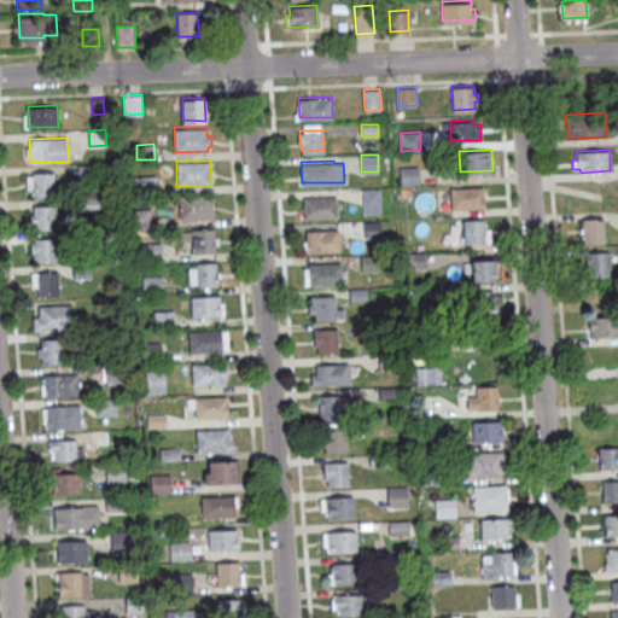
[(77,165),(79,178),(95,176),(94,165),(77,165)]
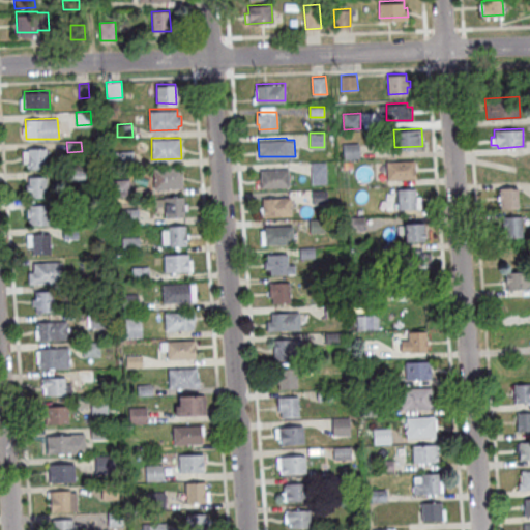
[(343,143),(344,158),(359,157),(357,142),(343,143)]
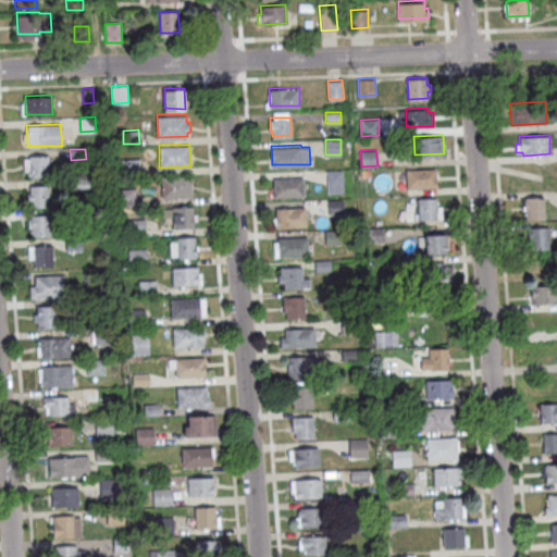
[(28,155),(49,155),(50,175),(31,176),(29,171),(24,171),(23,158),(28,157),(28,155)]
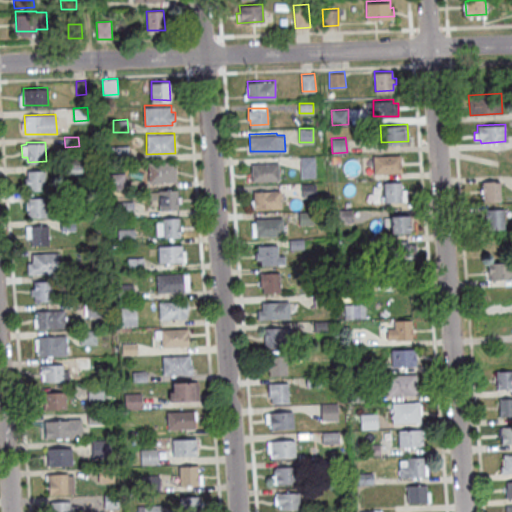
[(111,145),(129,145),(129,157),(111,158),(111,145)]
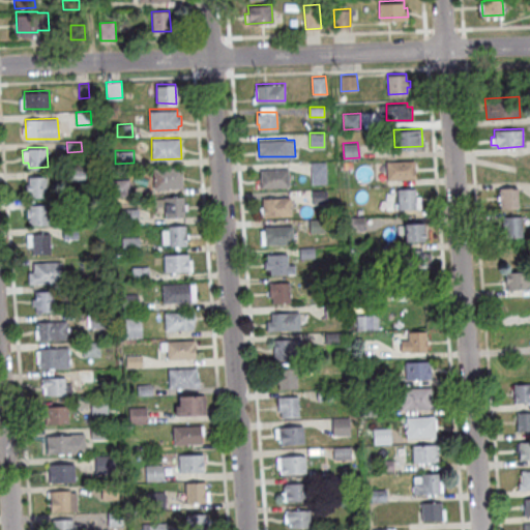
[(386,160),(387,179),(416,177),(415,159),(386,160)]
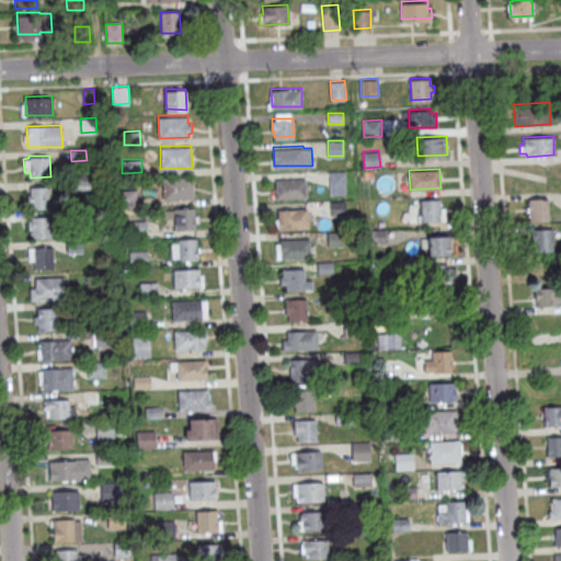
[(329,171),(330,194),(346,194),(345,171),(329,171)]
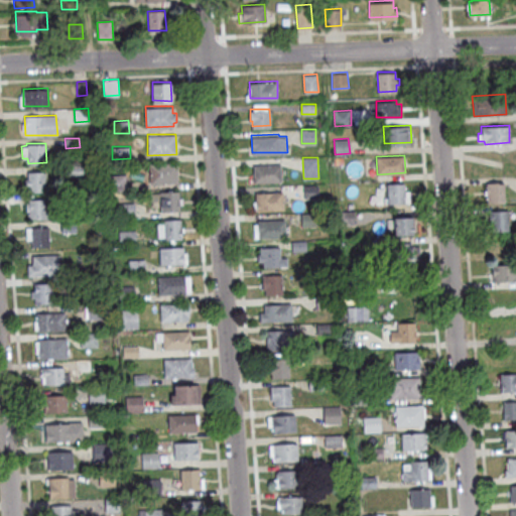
[(149,162),(150,182),(177,181),(177,161),(149,162)]
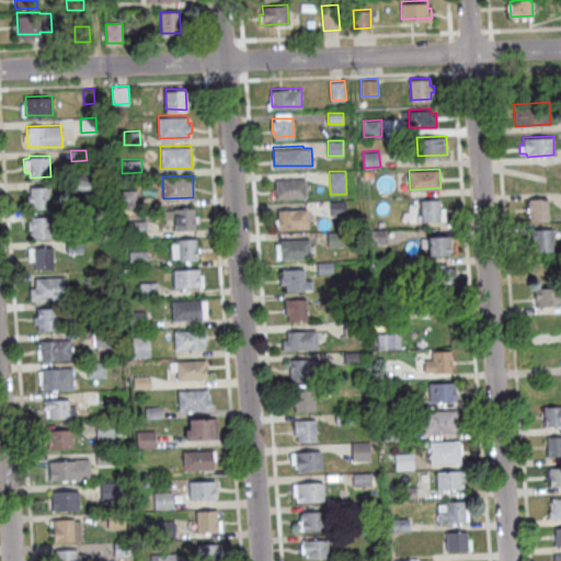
[(275,178),(276,196),(306,196),(305,178),(275,178)]
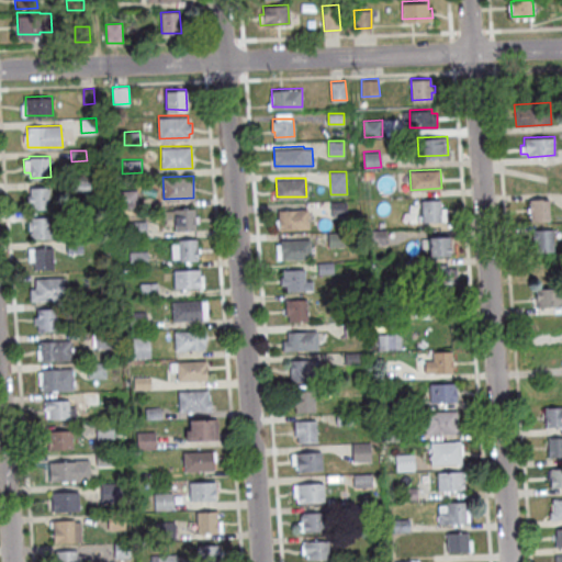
[(72,180),(74,191),(90,190),(90,179),(72,180)]
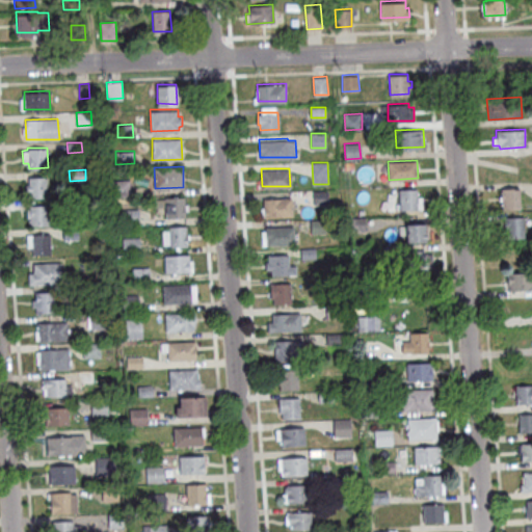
[(29,177),(46,177),(47,196),(29,196),(29,177)]
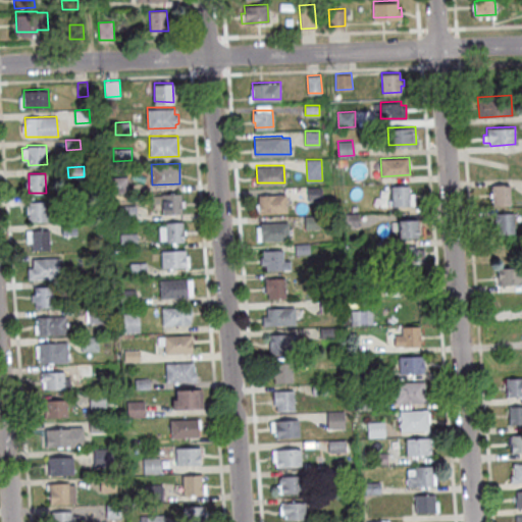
[(110,177),(127,176),(127,192),(111,192),(110,177)]
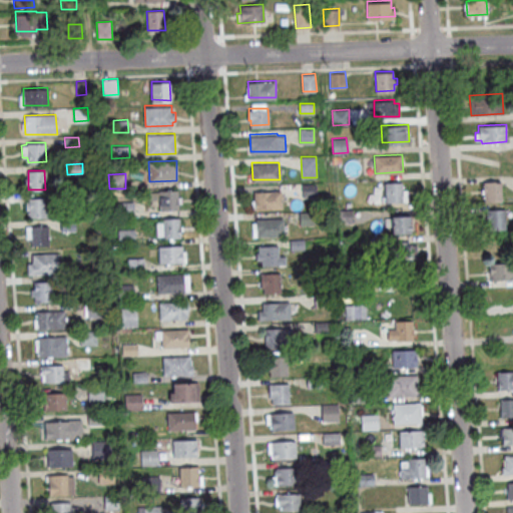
[(483,181),(483,200),(501,199),(500,180),(483,181)]
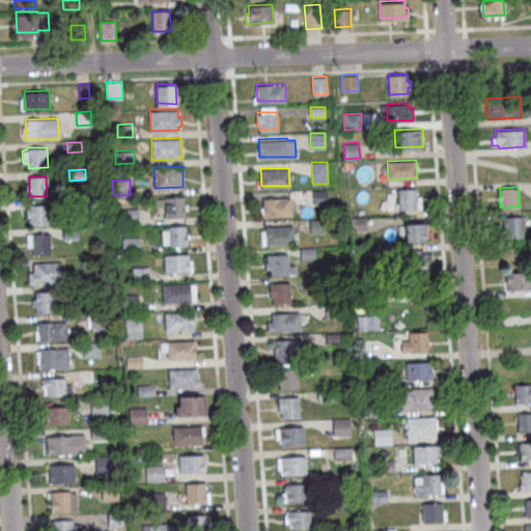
[(398,188),(398,207),(422,207),(421,196),(416,196),(416,188),(398,188)]
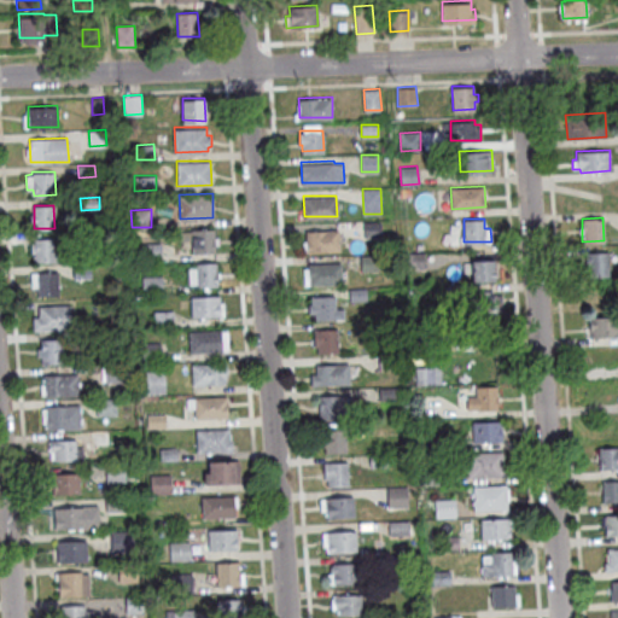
[(365,221),(365,238),(382,237),(382,221),(365,221)]
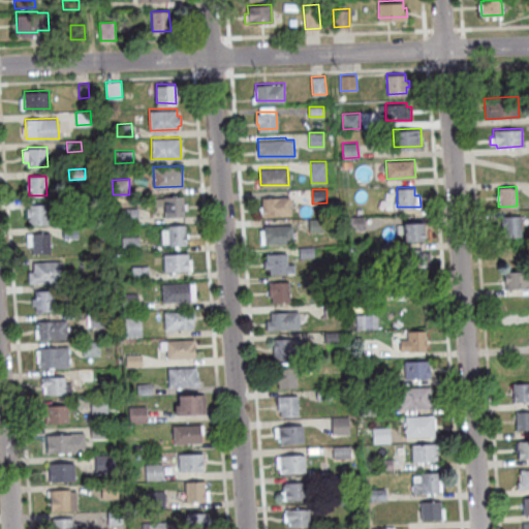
[(164,195),(183,194),(184,215),(165,215),(164,195)]
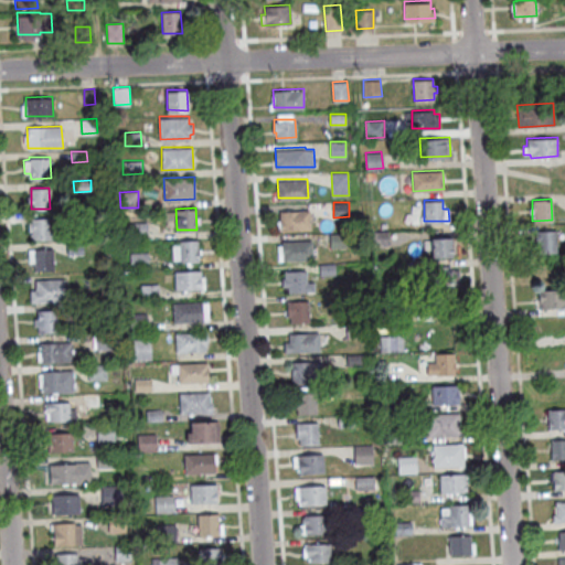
[(279,210),(280,228),(310,228),(310,209),(279,210)]
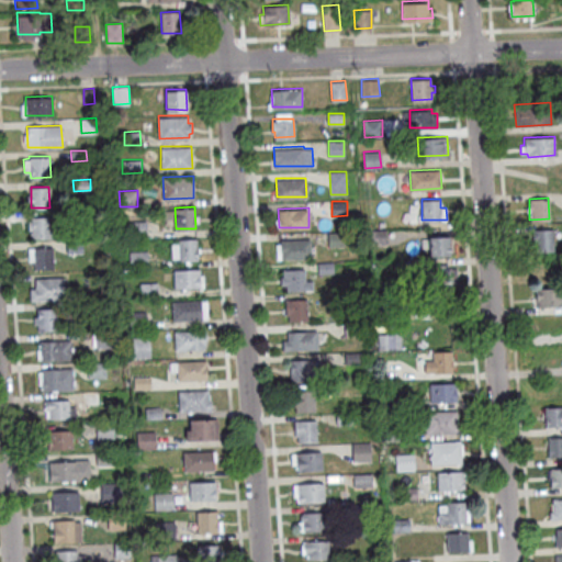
[(31,216),(51,215),(52,237),(31,237),(31,216)]
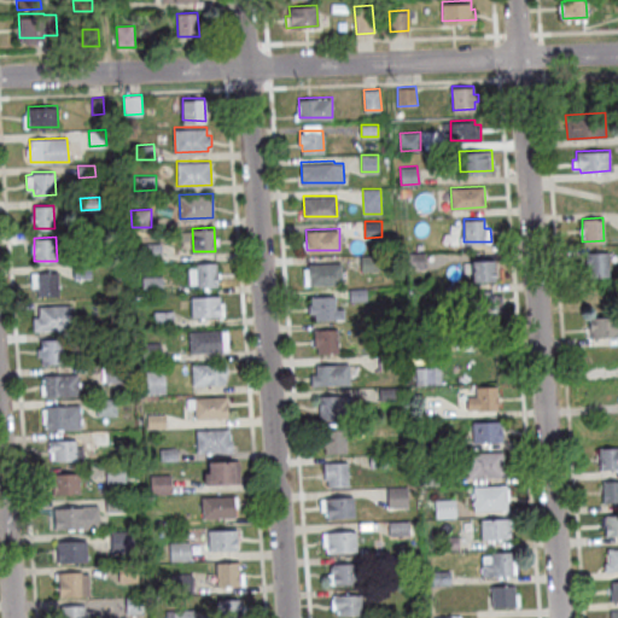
[(141,244),(143,261),(162,260),(161,243),(141,244)]
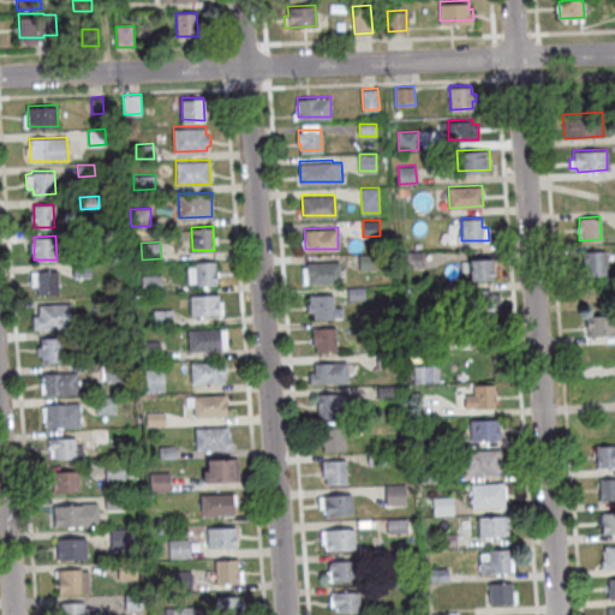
[(583,250),(583,264),(584,264),(584,274),(607,273),(605,250),(583,250)]
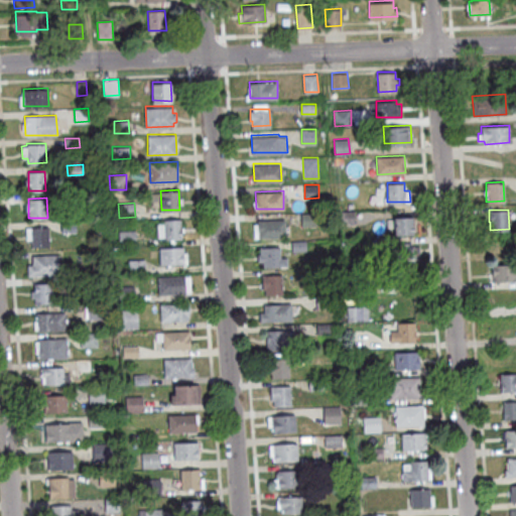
[(339,211),(340,224),(355,224),(354,211),(339,211)]
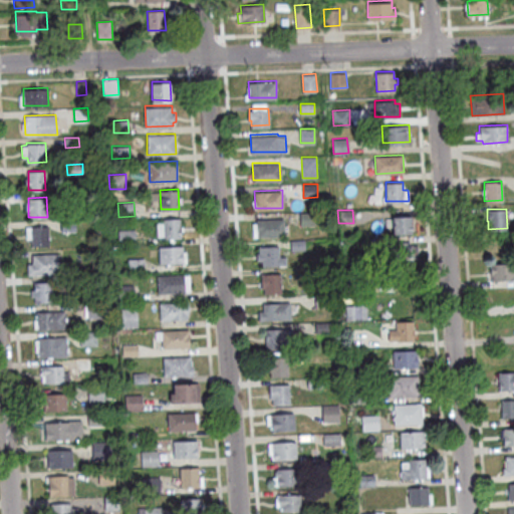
[(300,212),(300,226),(314,225),(314,224),(322,224),(321,212),(300,212)]
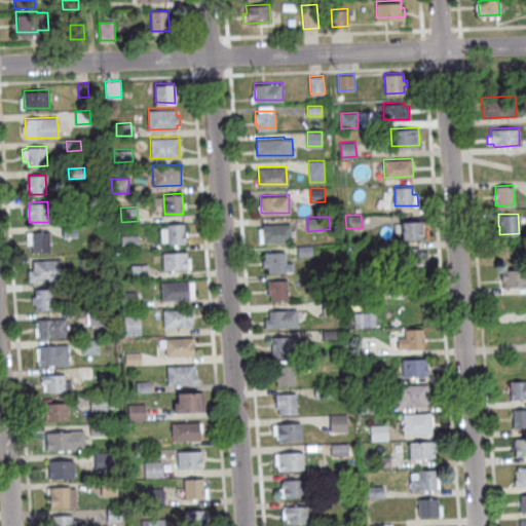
[(402,219),(403,236),(421,235),(420,218),(402,219)]
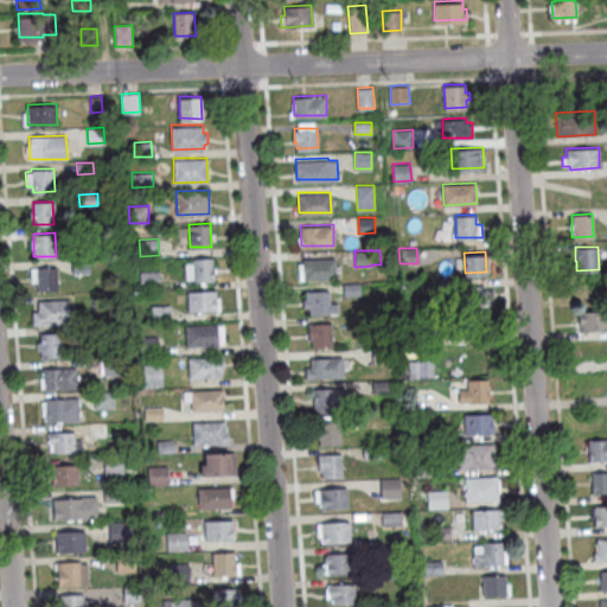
[(192,257),(212,256),(213,280),(193,280),(192,257)]
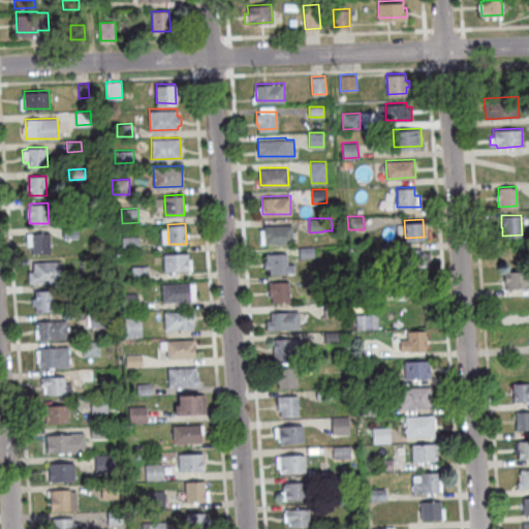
[(263,225),(292,224),(292,243),(265,243),(263,225)]
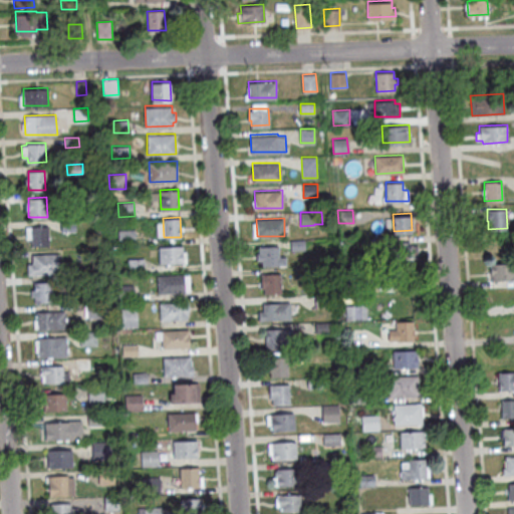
[(61,221),(62,231),(76,231),(75,221),(61,221)]
